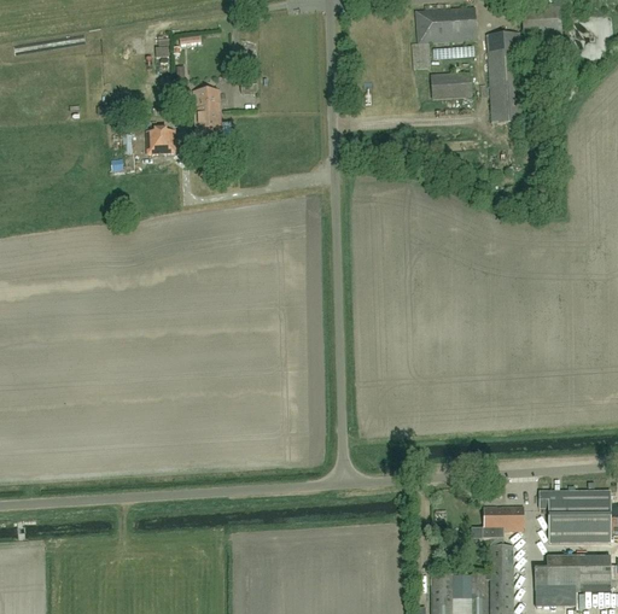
[(524,40),(563,39),(560,0),(547,0),(522,3),(524,40)]
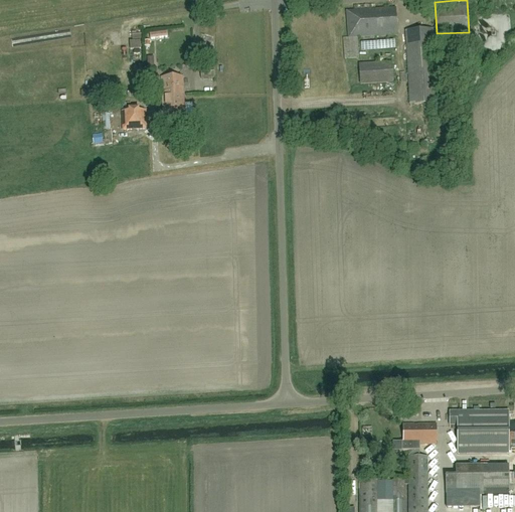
[(358,35),(397,33),(395,4),(374,5),(374,1),(354,3),(354,7),(345,7),(348,34),(343,35),(344,56),(359,55),(358,35)]
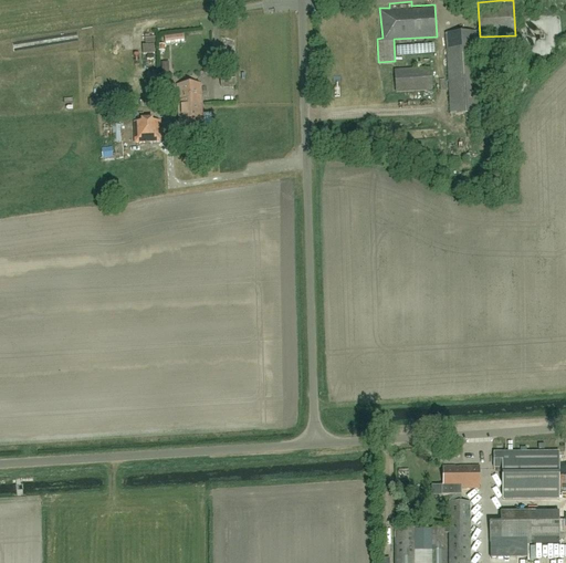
[(450,113),(482,111),(477,29),(444,30),(450,113)]
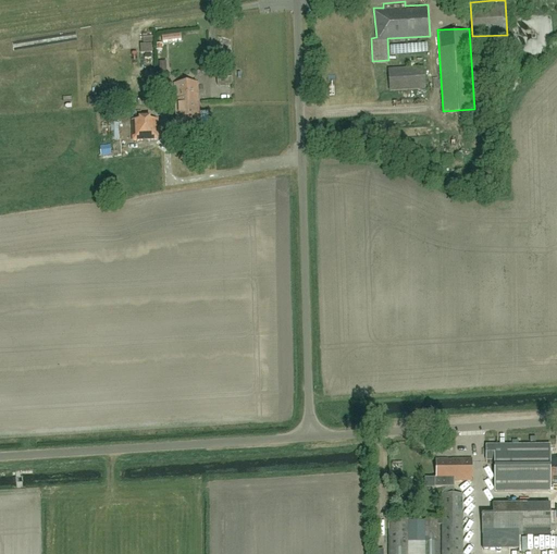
[(390,87),(425,85),(424,63),(388,65),(390,87)]
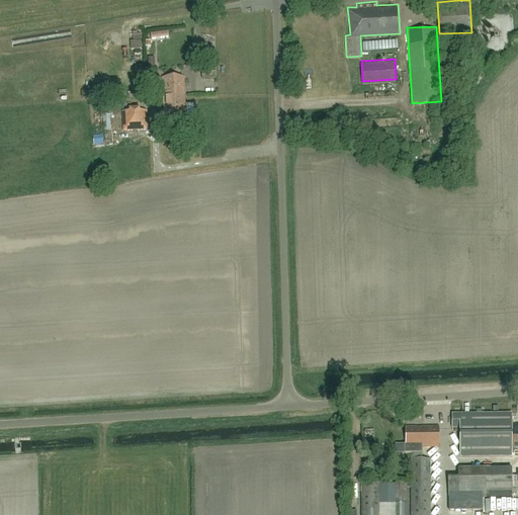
[(202,77),(216,76),(214,64),(201,65),(202,77)]
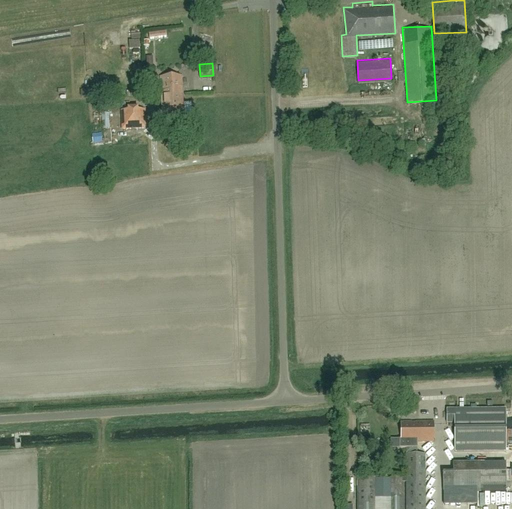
[(183,111),(182,92),(181,73),(160,74),(162,112),(183,111)]
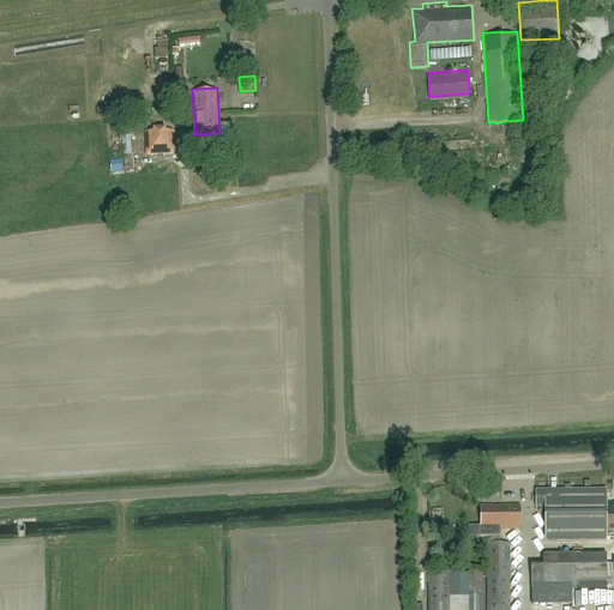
[(145,152),(175,151),(175,128),(166,128),(166,125),(152,125),(152,128),(145,130),(145,152)]
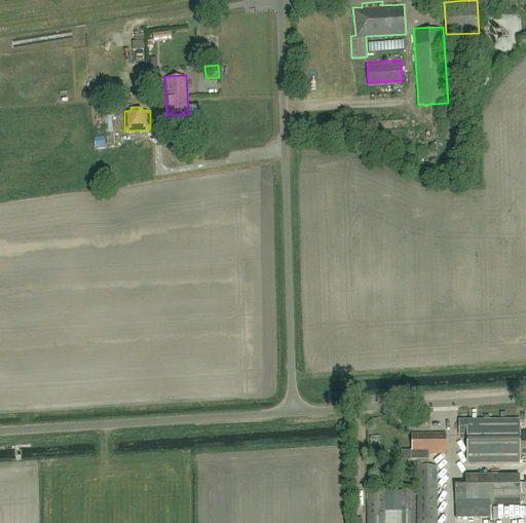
[(115,144),(113,114),(106,115),(106,129),(108,129),(108,136),(107,136),(107,145),(115,144)]
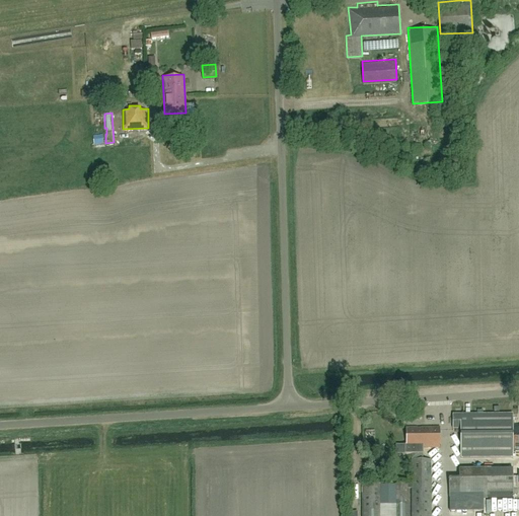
[(513,455),(512,412),(452,413),(452,427),(460,427),(461,455),(513,455)]
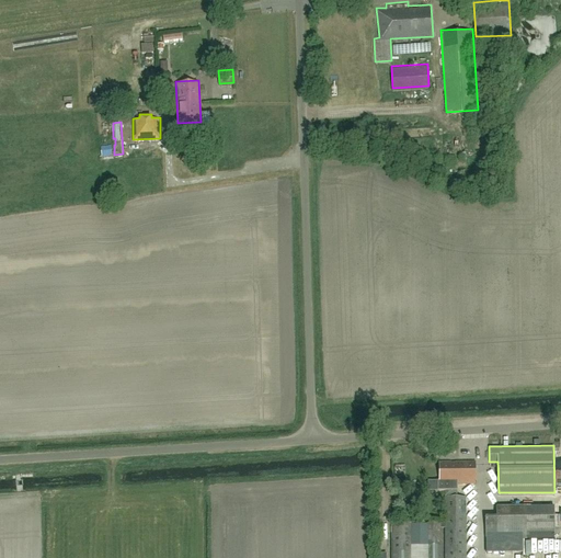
[(457,481),(476,481),(476,459),(439,459),(439,478),(437,478),(437,488),(457,488),(457,481)]
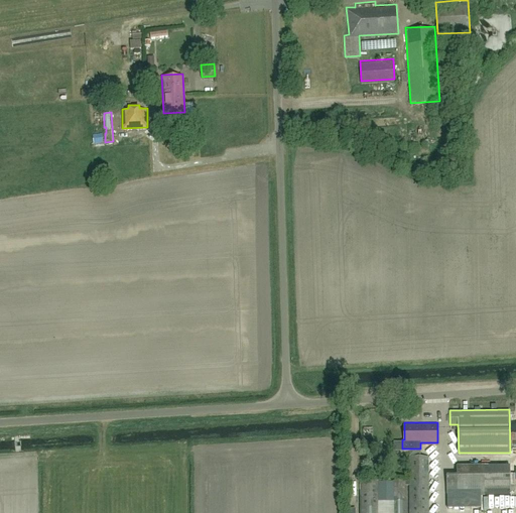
[(409,512),(427,512),(428,455),(409,455),(409,512)]
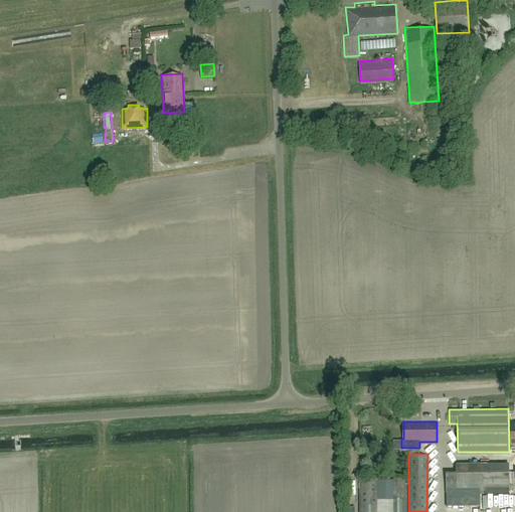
[(446,492),(484,491),(509,491),(509,463),(456,464),(456,473),(446,473),(446,492)]
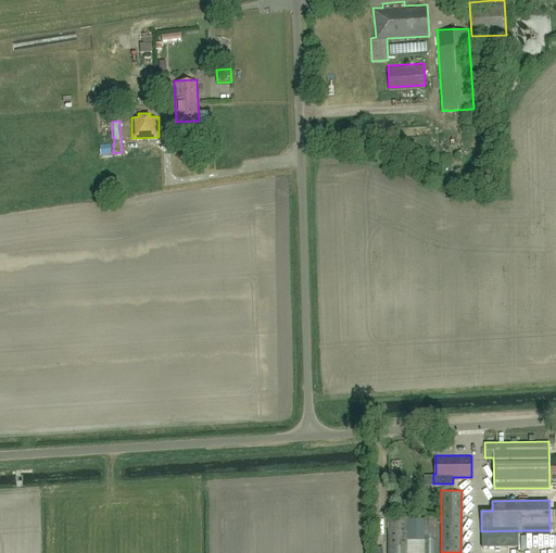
[(388,552),(408,552),(408,516),(388,516),(388,552)]
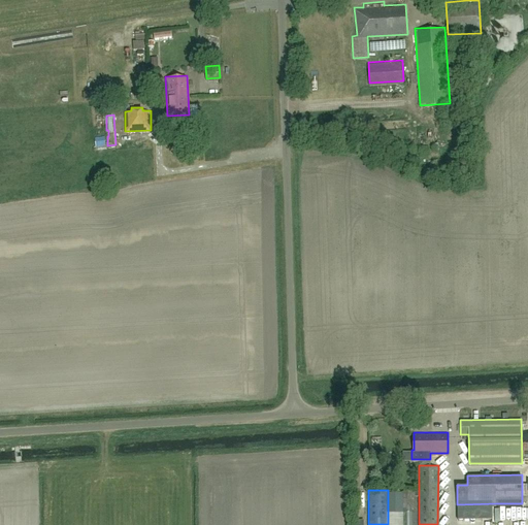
[(416,524),(416,490),(400,490),(400,524),(416,524)]
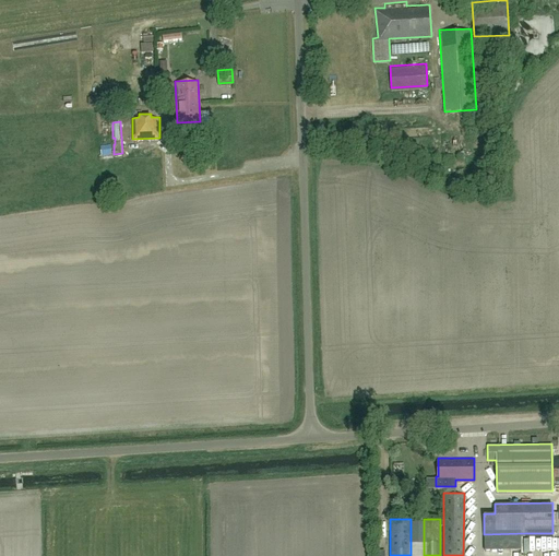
[(518,555),(519,549),(504,549),(504,546),(495,546),(495,544),(501,543),(501,537),(487,537),(488,553),(496,553),(496,555),(518,555)]
